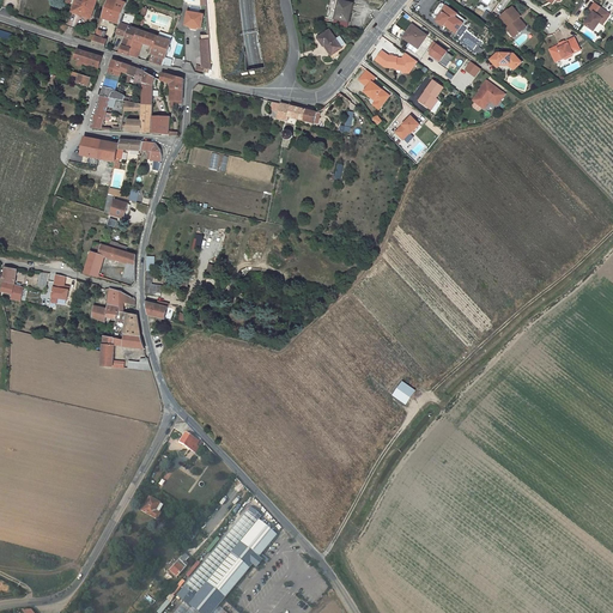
[(76,13),(91,18),(97,0),(78,0),(78,4),(79,4),(76,13)]
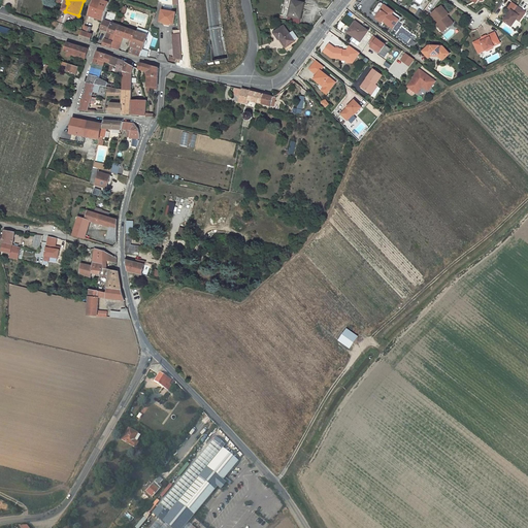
[(96,18),(103,21),(109,0),(93,0),(88,15),(96,18)]
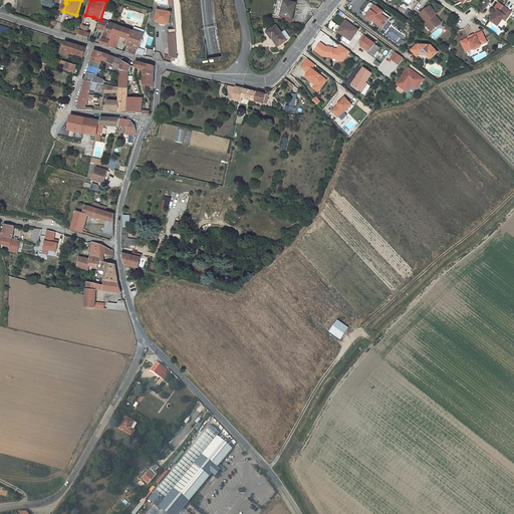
[(295,3),(284,0),(280,20),(291,23),(295,3)]
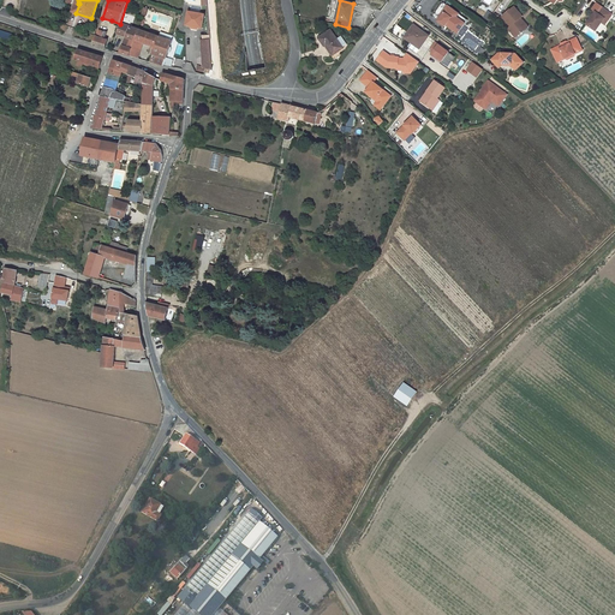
[(482,4),(477,10),(484,16),(489,9),(482,4)]
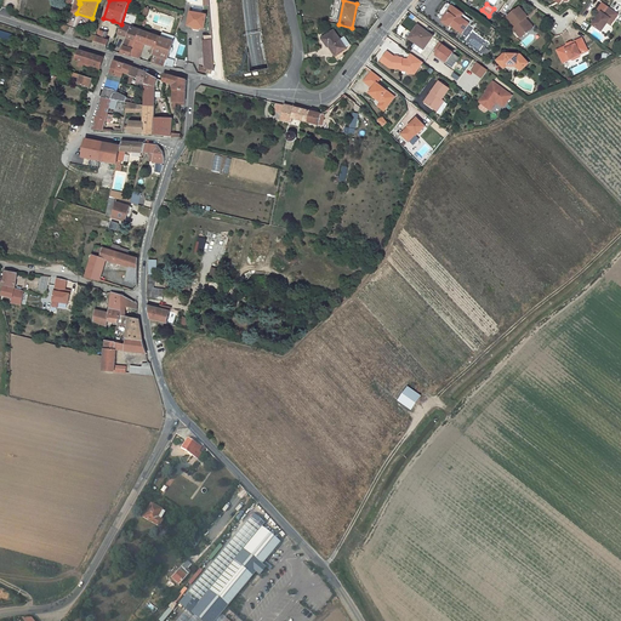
[(446,18),(455,7),(453,6),(444,17),(446,18)]
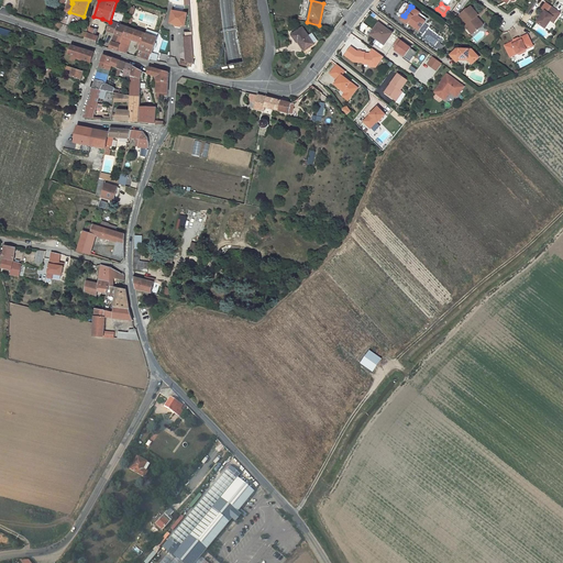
[(410,23),(420,31),(429,18),(412,7),(405,17),(404,20),(409,24),(410,23)]
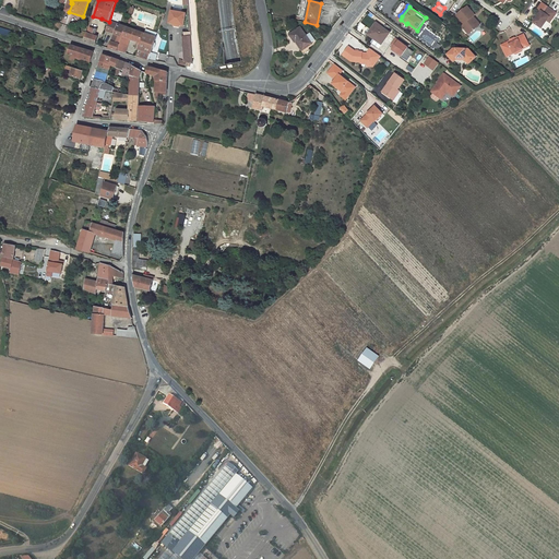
[(463,26),(471,34),(476,28),(475,26),(479,22),(477,19),(475,19),(474,16),(476,14),(470,7),(465,10),(465,9),(459,15),(465,24),(463,26)]
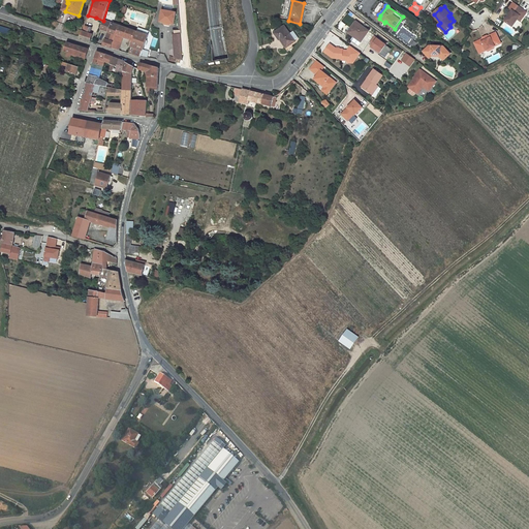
[(514,10),(506,22),(515,27),(520,20),(522,17),(524,19),(528,12),(520,6),(516,12),(514,10)]
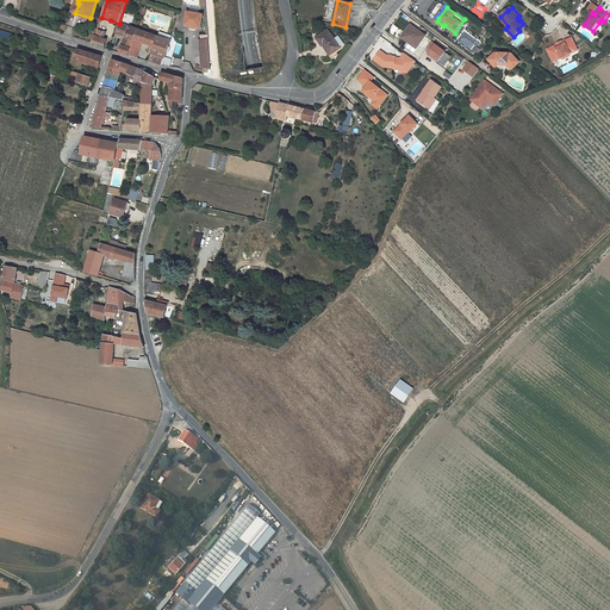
[(203,16),(187,12),(185,26),(190,26),(195,27),(200,29),(203,16)]
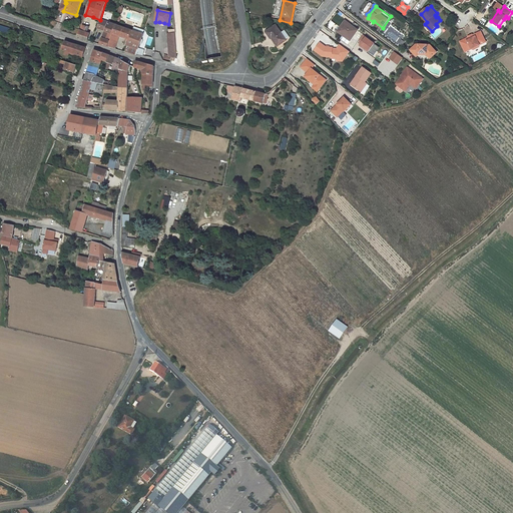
[(79,31),(87,33),(93,17),(85,15),(85,14),(79,31)]
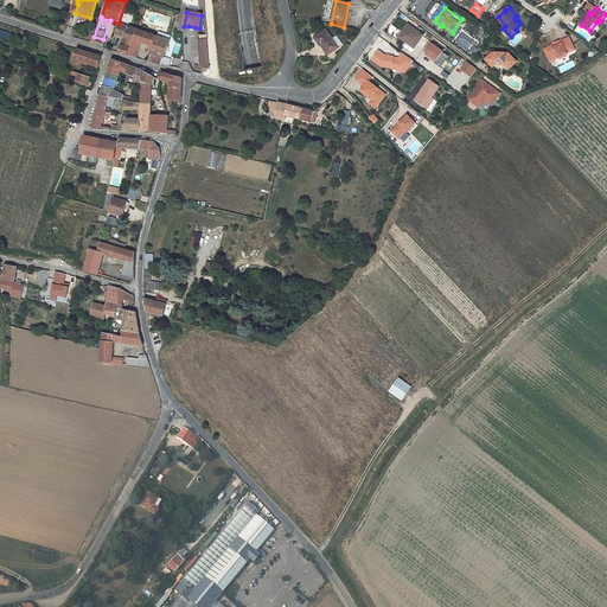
[(115,34),(125,37),(128,27),(119,24),(115,34)]
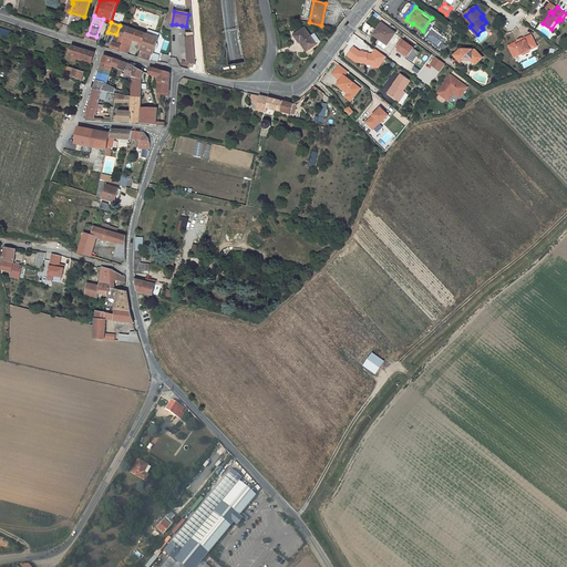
[(397,33),(382,23),(373,34),(380,40),(377,43),(384,49),(397,33)]
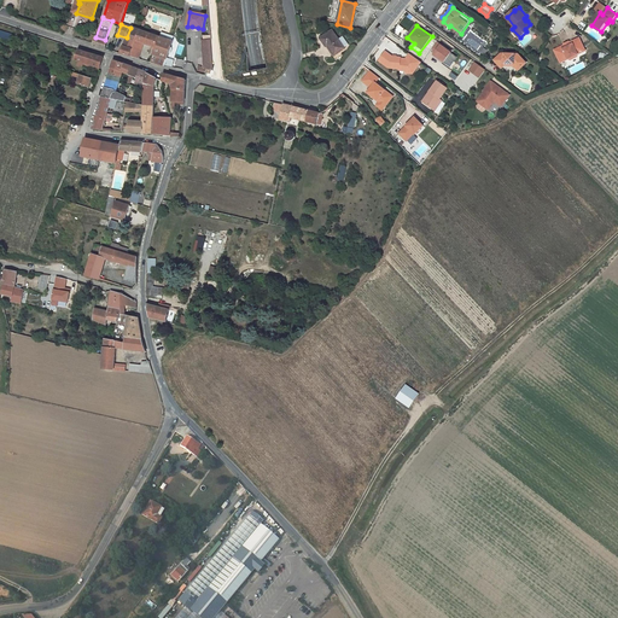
[(127,38),(121,53),(130,57),(139,30),(130,28),(127,38)]
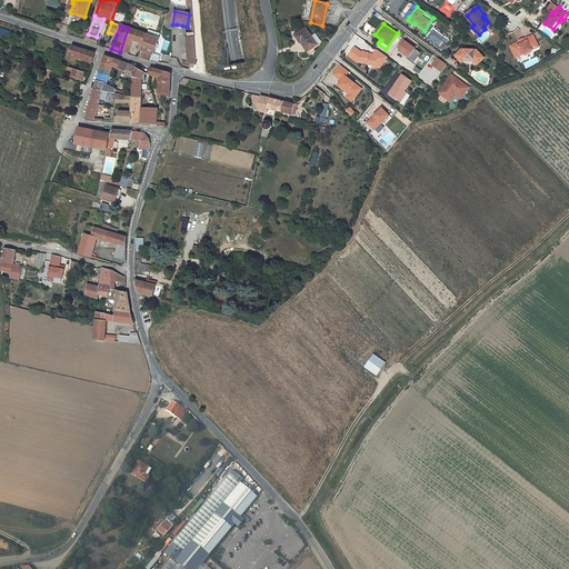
[(13,32),(0,28),(0,33),(11,38),(13,32)]
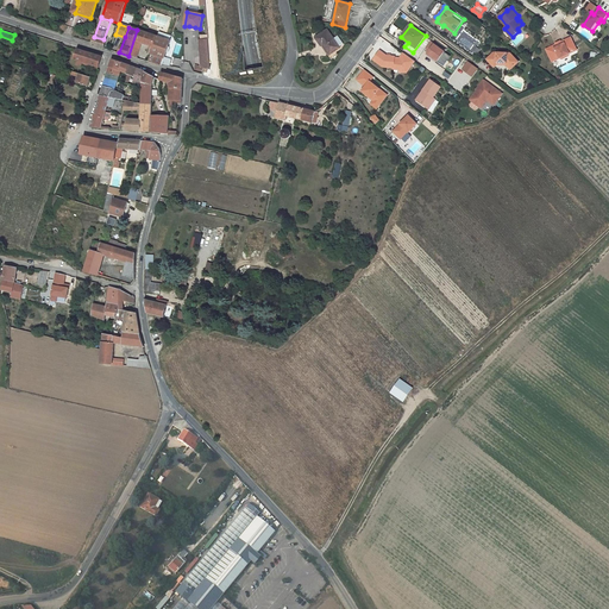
[(129,56),(137,58),(142,43),(150,46),(148,52),(150,54),(156,36),(154,36),(155,32),(149,30),(148,33),(138,30),(137,30),(129,56)]
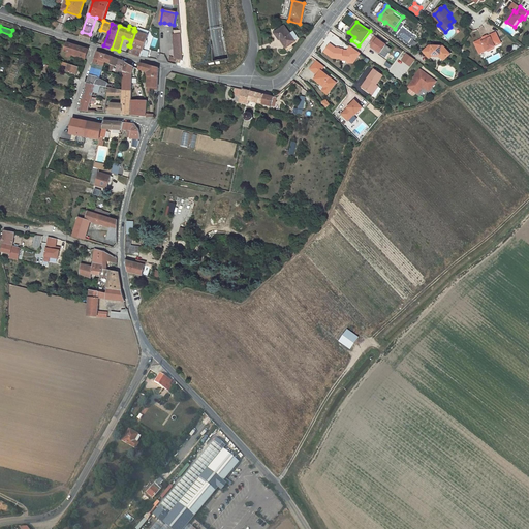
[(290,34),(284,26),(274,33),(279,40),(280,39),(286,48),(296,41),(294,39),(297,38),(299,37),(293,31),(292,32),(290,34)]
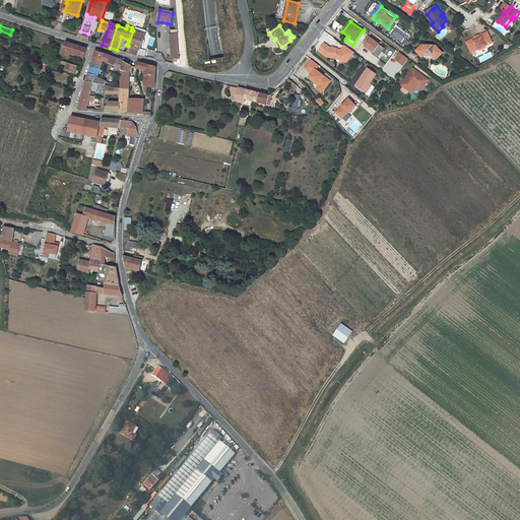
[(144,35),(133,30),(128,46),(133,47),(131,54),(137,56),(144,35)]
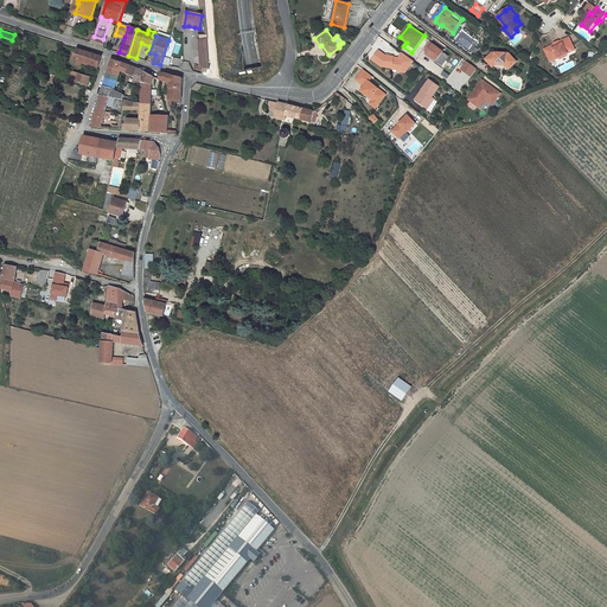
[(91,44),(103,48),(106,40),(103,39),(94,37),(91,44)]
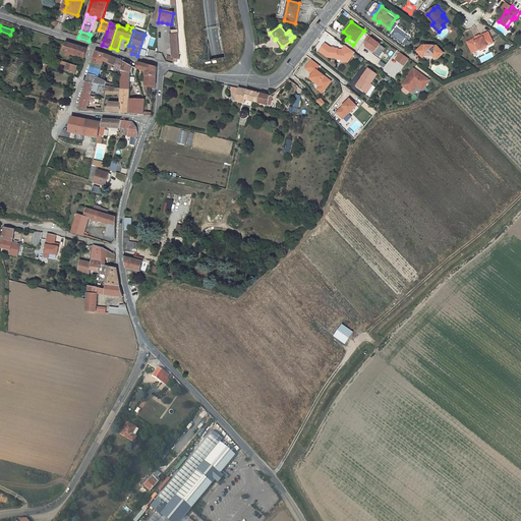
[(171,34),(173,58),(174,58),(180,60),(178,33),(171,34)]
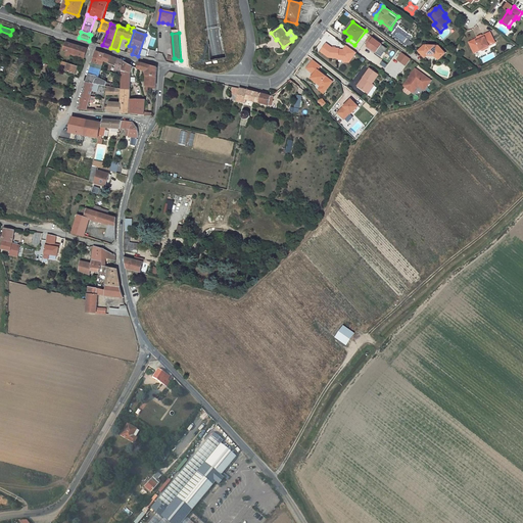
[(471,43),(475,53),(481,50),(488,47),(495,43),(491,34),(483,37),(483,39),(480,41),(479,39),(471,43)]
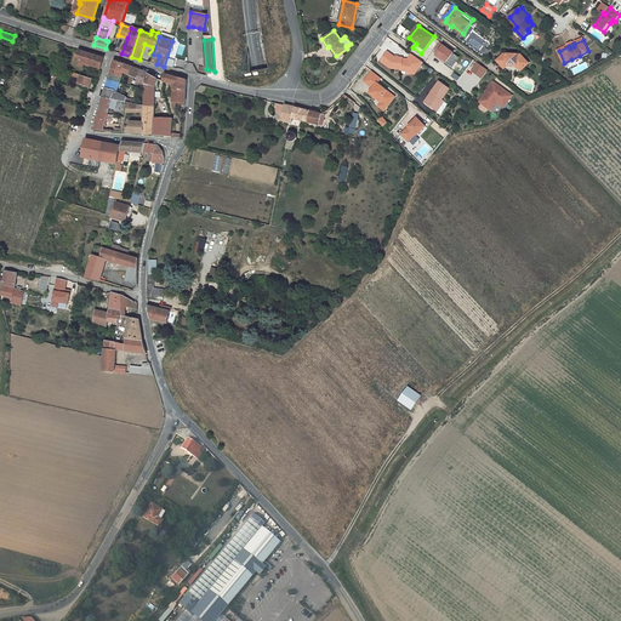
[(432,52),(454,67),(461,56),(439,41),(432,52)]
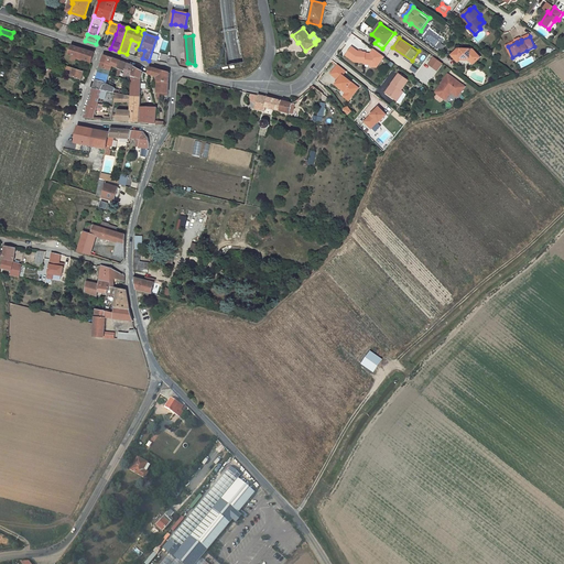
[(73,45),(69,55),(91,62),(95,52),(73,45)]
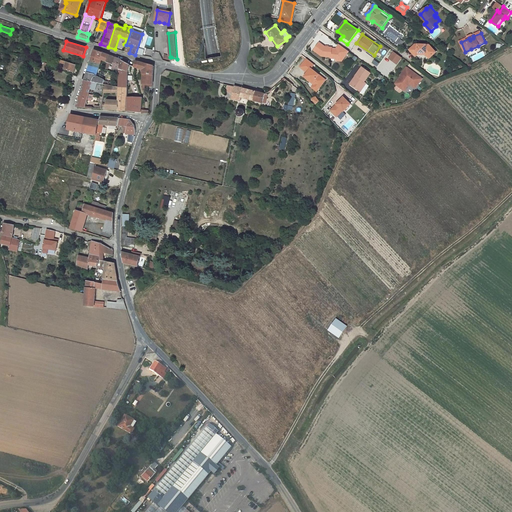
[(323,57),(331,58),(331,59),(335,61),(336,56),(340,57),(344,59),(349,52),(340,45),(337,50),(332,49),(333,48),(331,48),(325,47),(319,43),(314,51),(323,57)]
